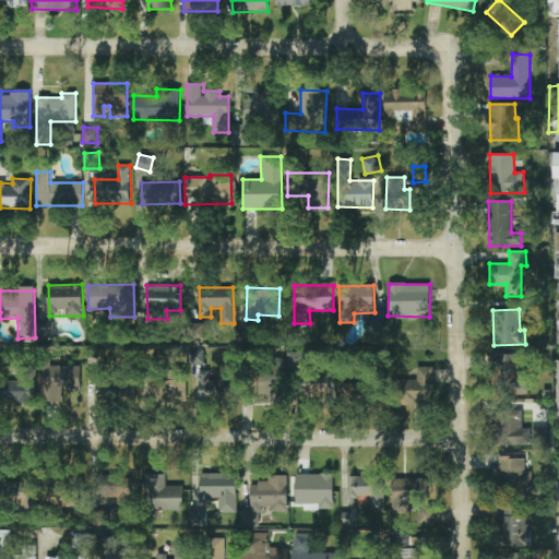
[(103,364),(103,348),(88,348),(88,364),(103,364)]
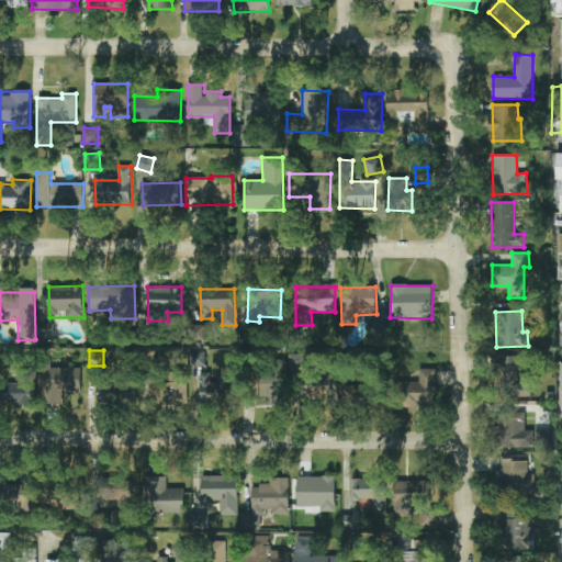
[(290,373),(307,374),(307,355),(290,353),(290,373)]
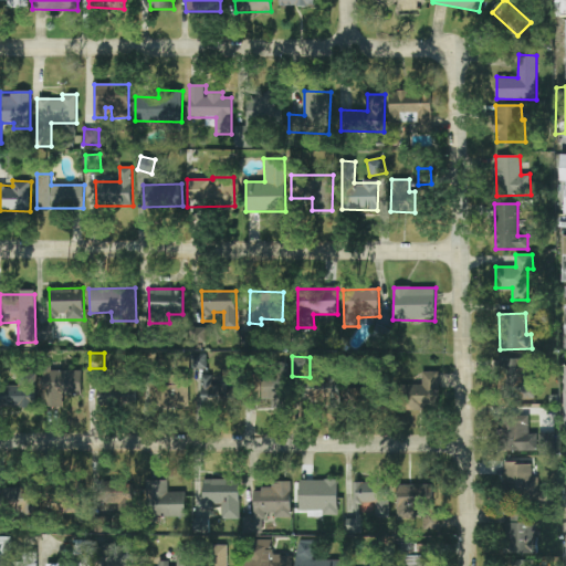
[(503,396),(528,395),(526,358),(501,359),(503,396)]
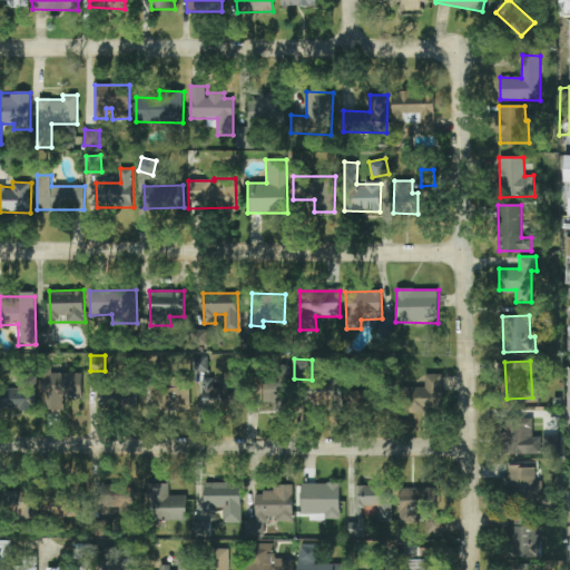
[(43,371),(42,410),(64,410),(65,397),(81,399),(82,372),(43,371)]
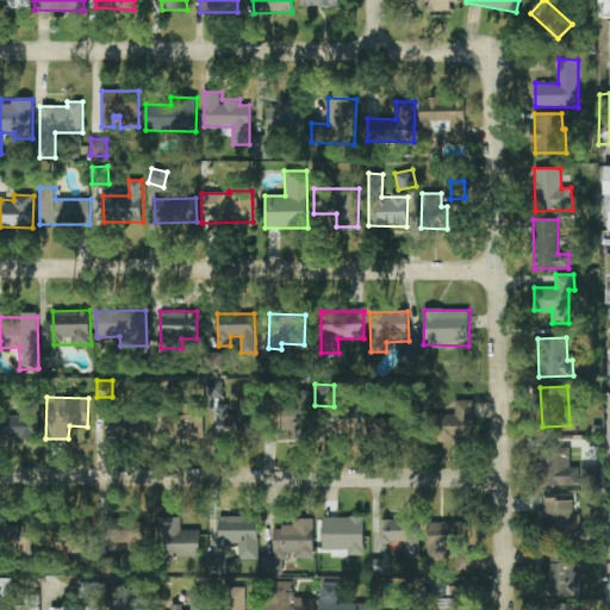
[(474,400),(455,400),(455,415),(442,415),(441,441),(473,441),(474,400)]
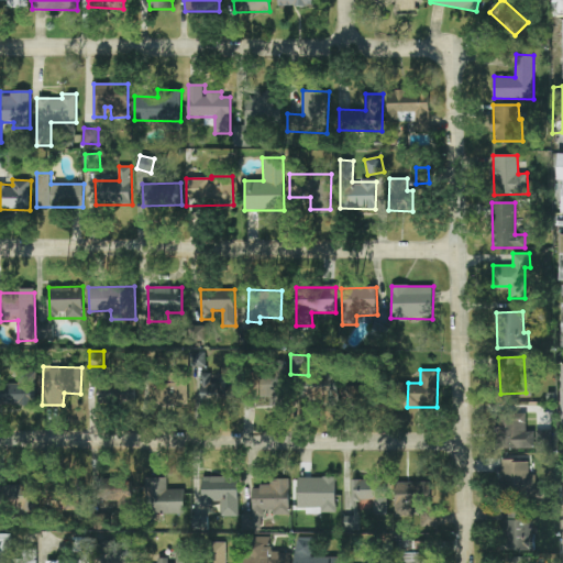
[(162,375),(150,375),(150,406),(187,406),(187,372),(166,372),(166,382),(162,382),(162,375)]
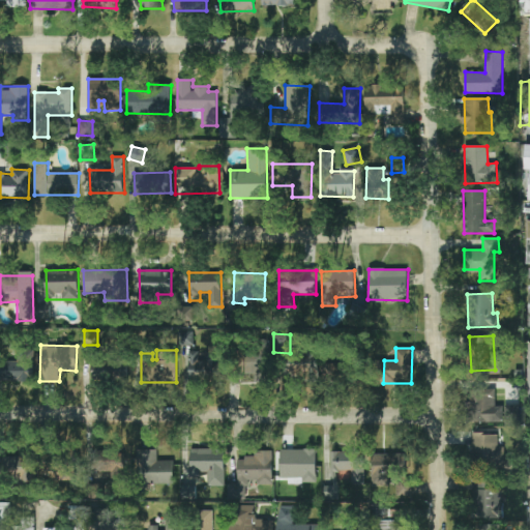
[(254,375),(254,382),(268,383),(269,351),(242,350),(241,374),(254,375)]
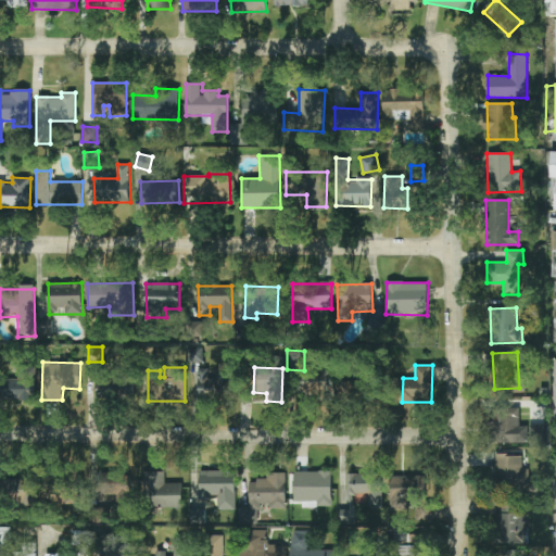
[(209,368),(197,368),(198,400),(232,400),(232,368),(215,368),(216,379),(209,379),(209,368)]
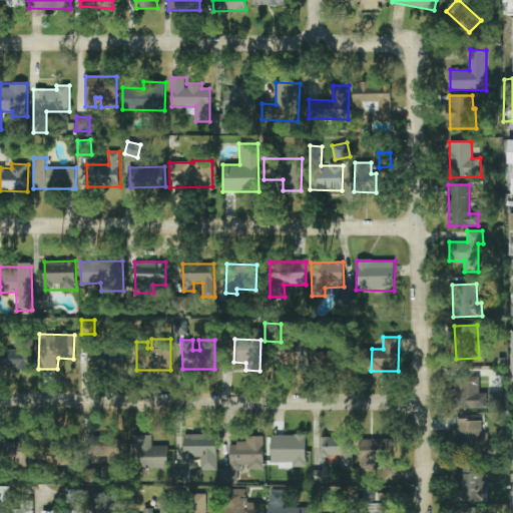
[(0,367),(21,369),(22,350),(0,349),(0,367)]
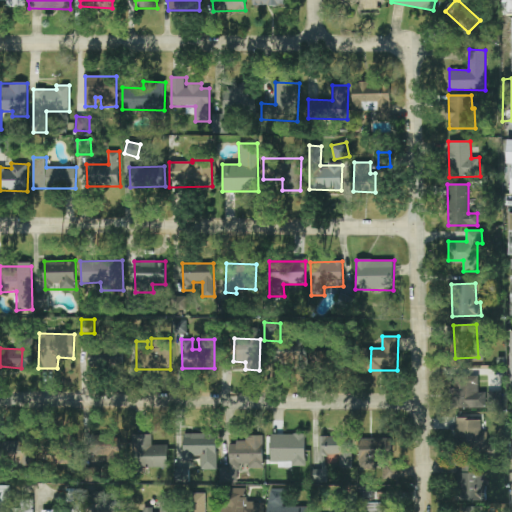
[(106,366),(105,349),(89,349),(89,366),(106,366)]
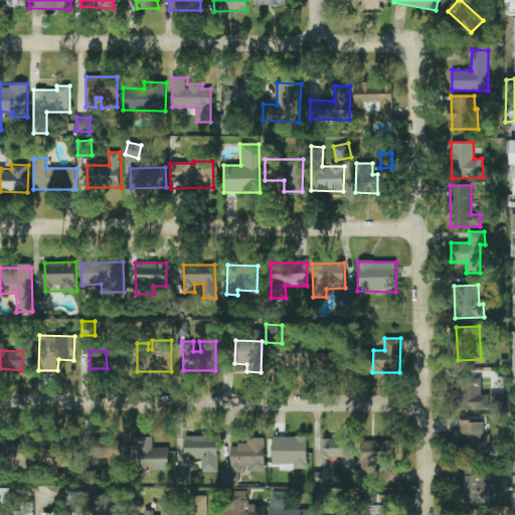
[(288,367),(309,369),(310,352),(289,351),(288,367)]
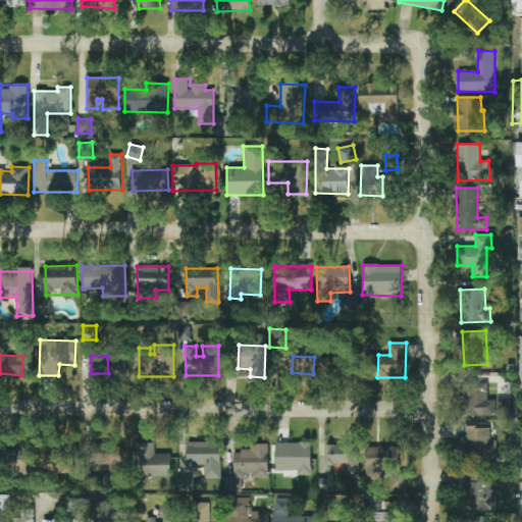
[(344,358),(320,358),(320,375),(344,374),(344,358)]
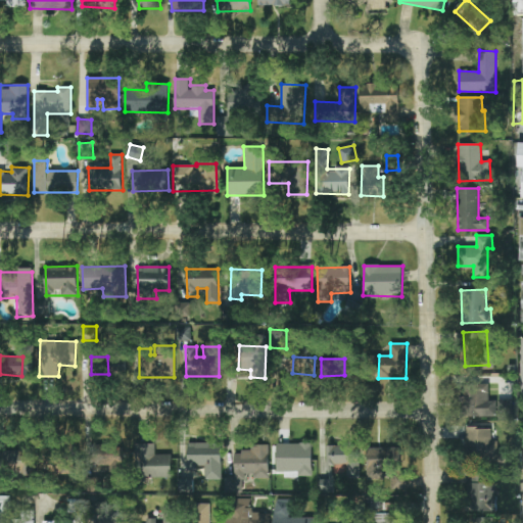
[(461,417),(498,417),(498,420),(513,420),(514,400),(488,400),(488,384),(461,384),(461,417)]
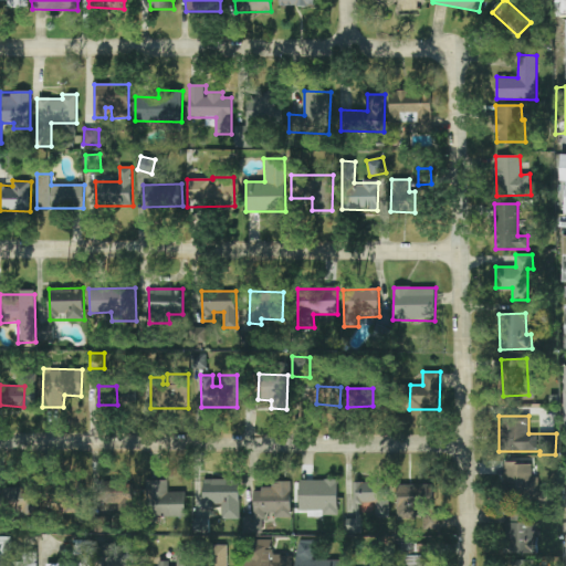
[(538,478),(532,478),(532,464),(505,463),(504,498),(538,499),(538,478)]
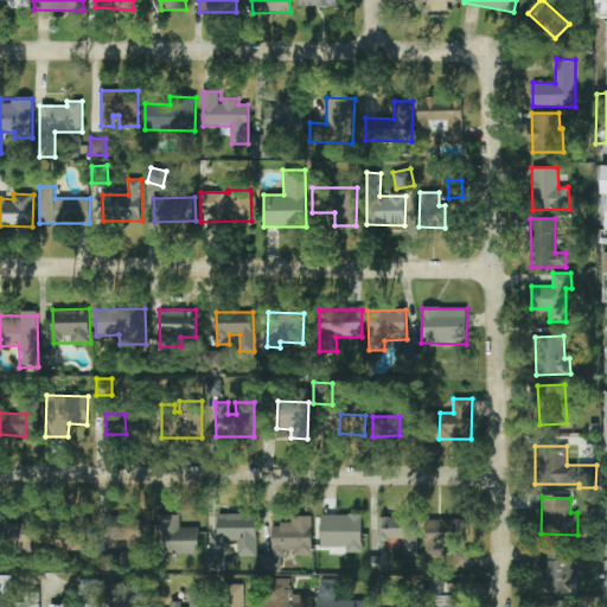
[(135,538),(138,517),(107,512),(104,532),(113,534),(112,535),(135,538)]
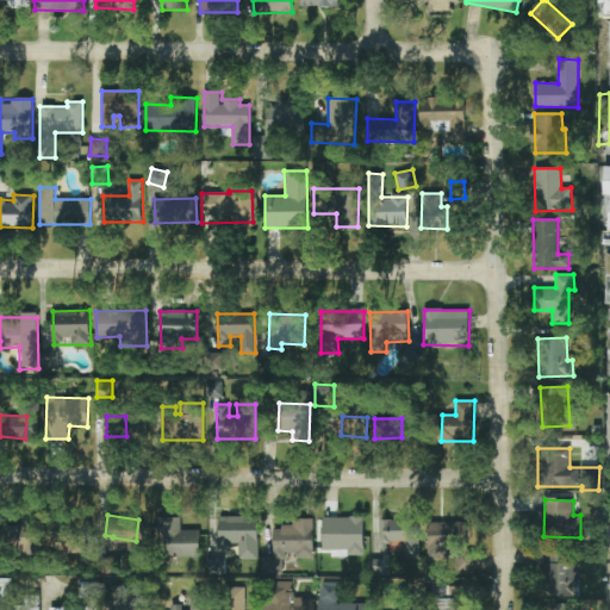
[(323,554),(363,555),(365,518),(324,517),(323,554)]
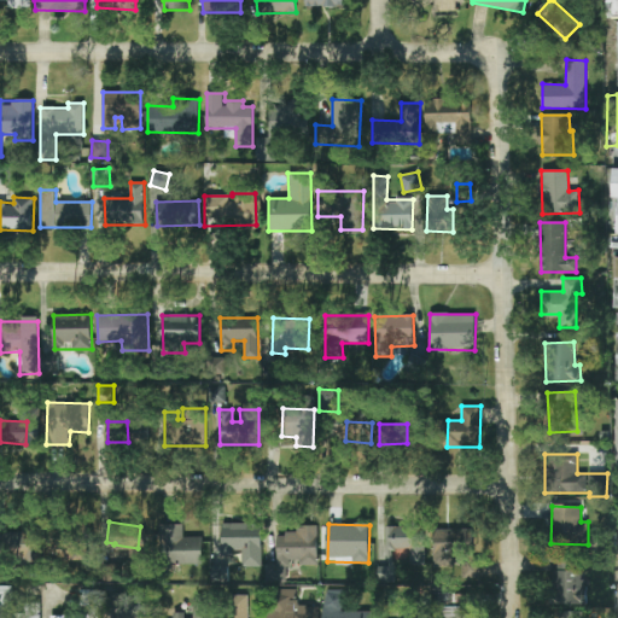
[(202,537),(184,537),(182,525),(159,525),(161,564),(203,564),(202,537)]
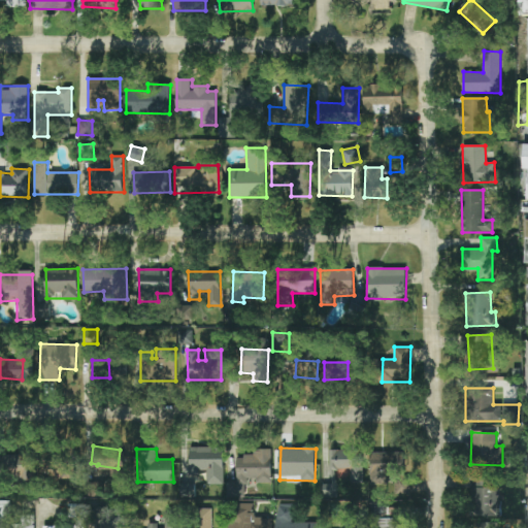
[(271,449),(253,449),(253,456),(235,456),(236,482),(227,482),(227,498),(245,498),(244,480),(272,480),(271,449)]
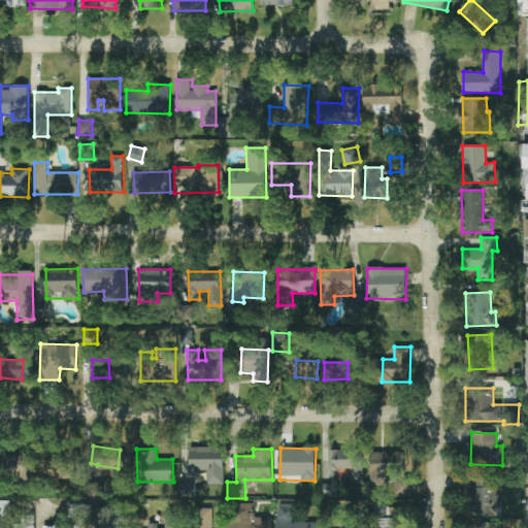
[(224,484),(223,450),(188,451),(188,473),(207,472),(207,484),(224,484)]
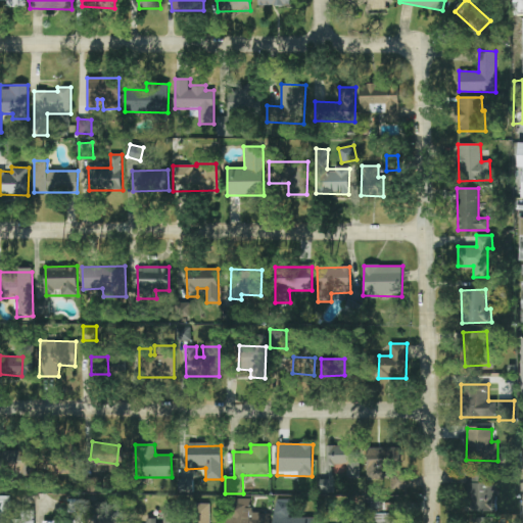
[(360,477),(360,446),(327,445),(327,479),(320,479),(320,493),(333,493),(333,465),(346,465),(346,477),(360,477)]
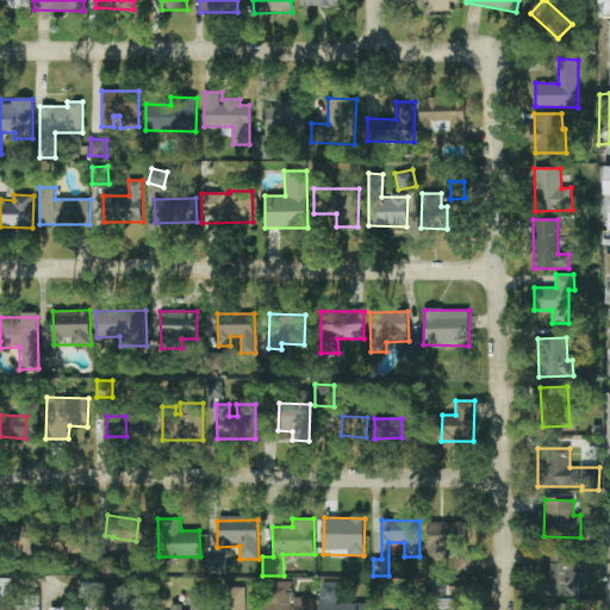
[(467,522),(428,523),(429,560),(448,559),(447,547),(468,546),(467,522)]
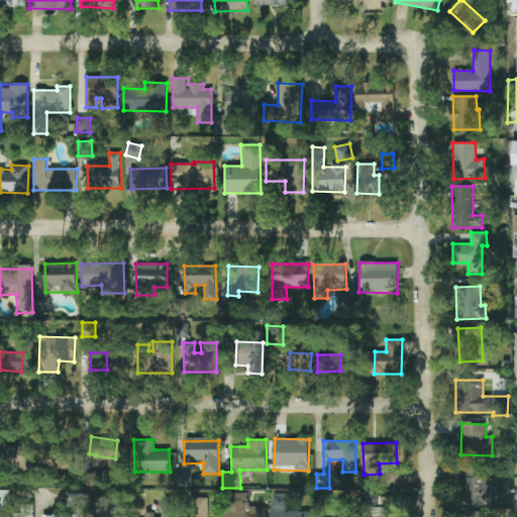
[(35,475),(33,444),(0,445),(0,463),(0,467),(19,466),(19,476),(35,475)]
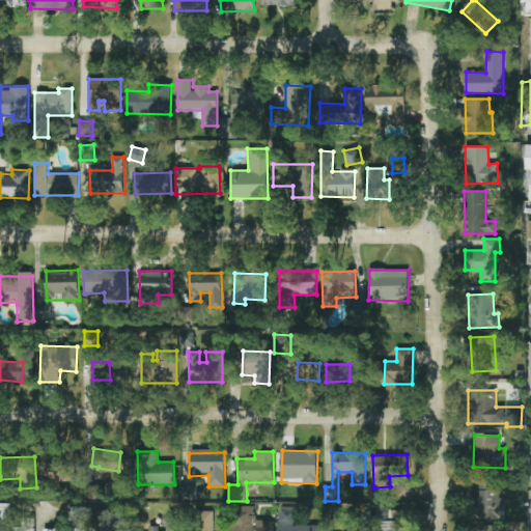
[(497,478),(474,478),(473,519),(502,520),(504,491),(497,491),(497,478)]
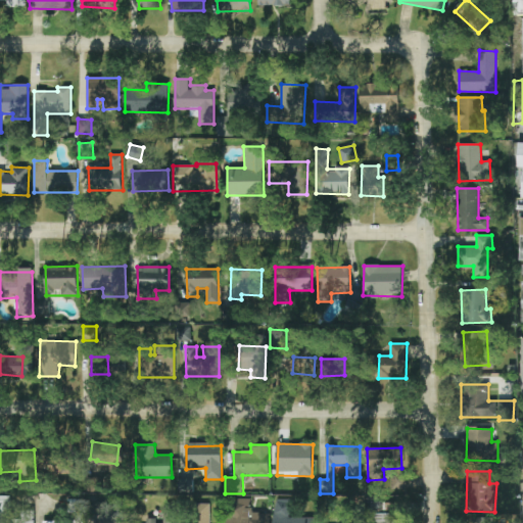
[(407,489),(407,476),(392,476),(392,489),(407,489)]
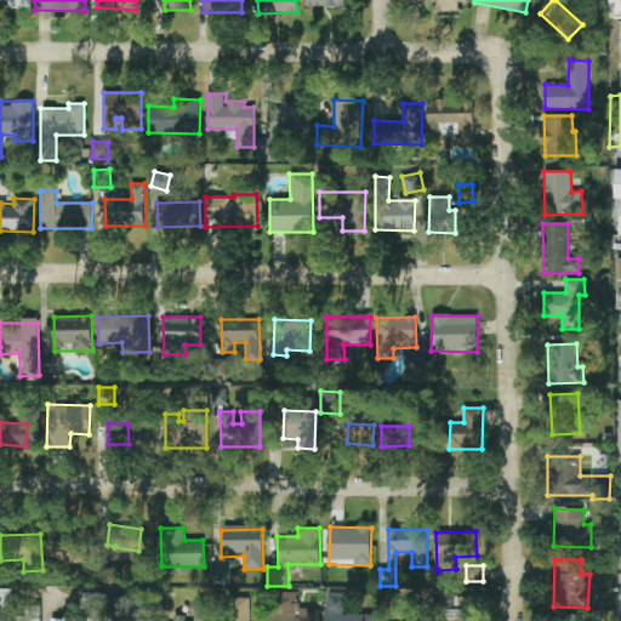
[(212,586),(229,585),(229,569),(212,569),(212,586)]
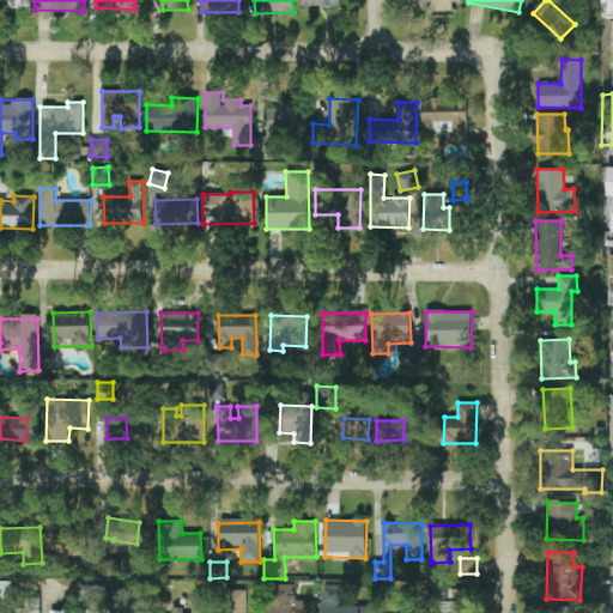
[(40,612),(40,600),(24,600),(24,608),(12,608),(12,583),(0,583),(0,612),(40,612)]
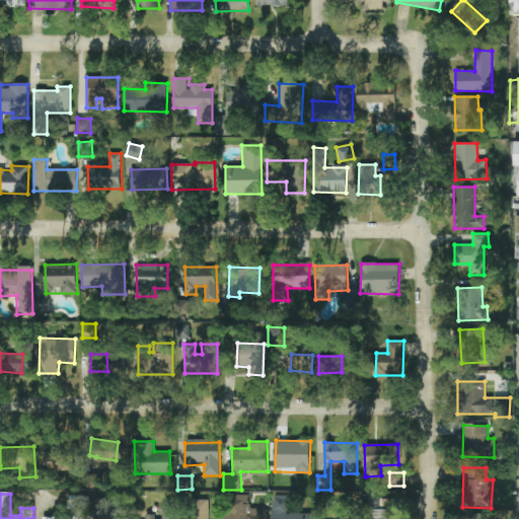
[(82,518),(82,496),(72,496),(73,517),(43,517),(43,518),(82,518)]
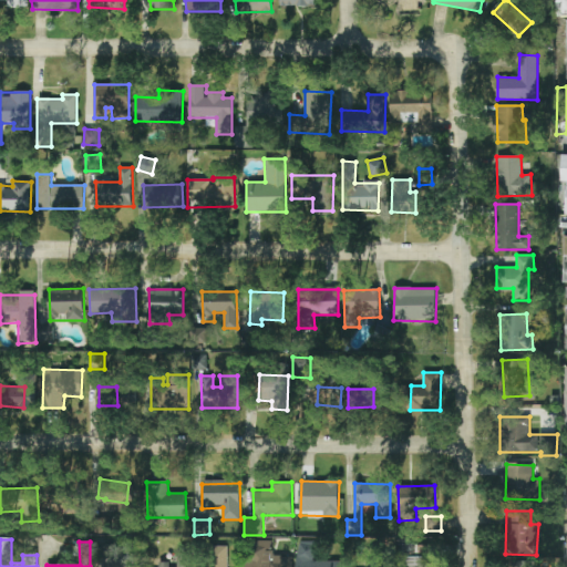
[(244,566),(292,566),(292,556),(272,556),(272,542),(255,542),(255,549),(244,549),(244,566)]
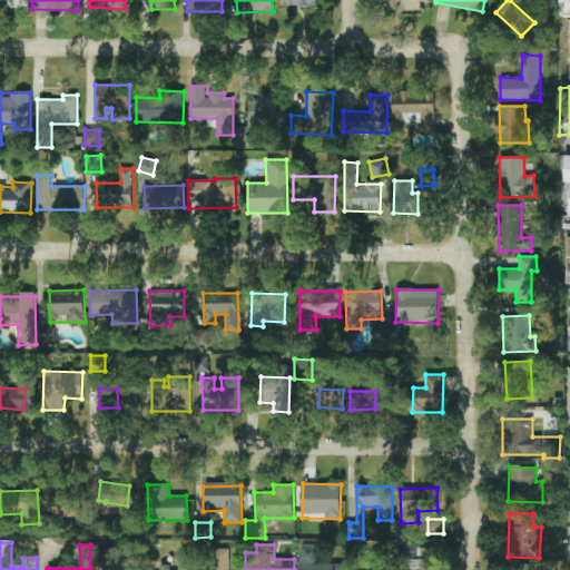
[(298,569),(344,569),(345,564),(316,563),(317,544),(300,544),(298,569)]
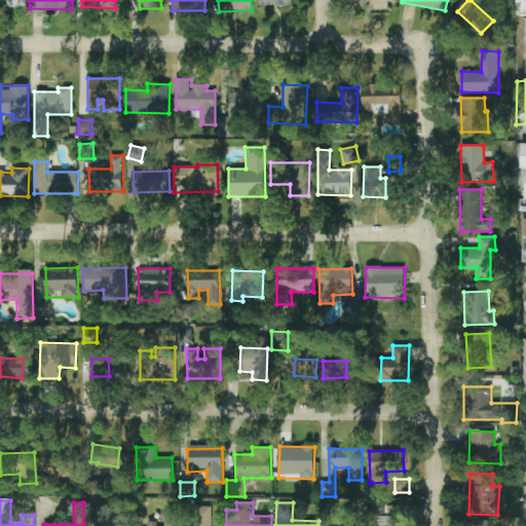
[(211,525),(211,508),(196,508),(195,525),(211,525)]
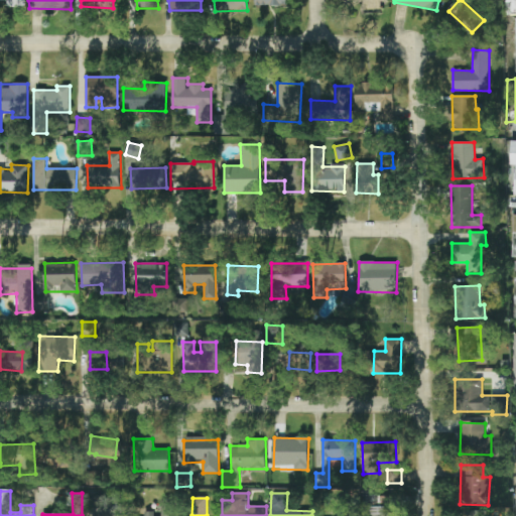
[(173,515),(173,500),(161,501),(161,514),(144,514),(144,515),(173,515)]
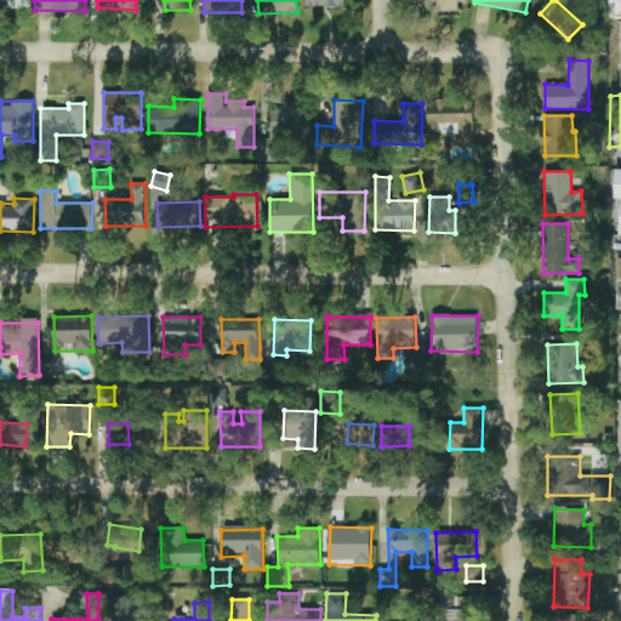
[(465,609),(443,610),(442,620),(477,620),(477,619),(465,619),(465,609)]
